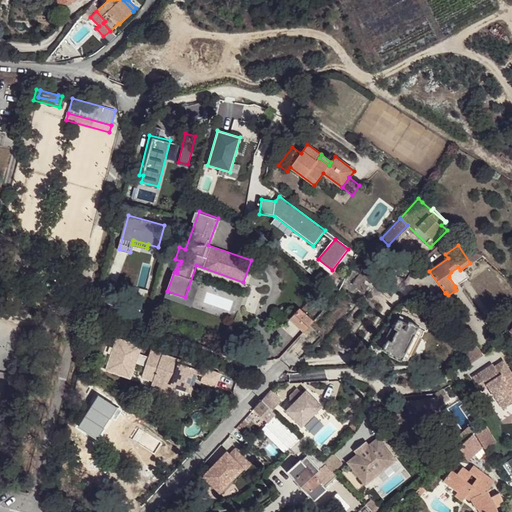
[(374,265),(370,269),(375,274),(379,269),(374,265)]
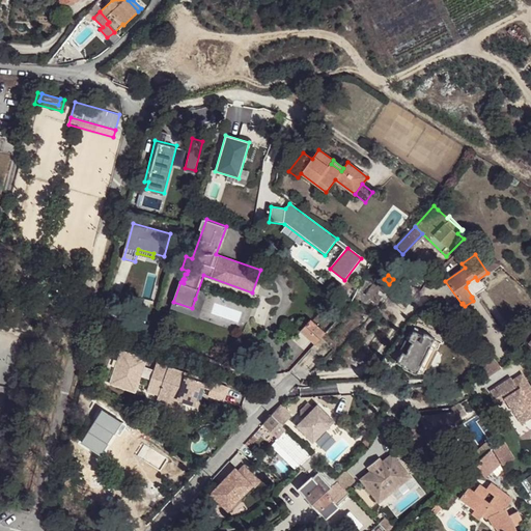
[(373,286),(362,279),(357,289),(366,298),(375,287),(373,286)]
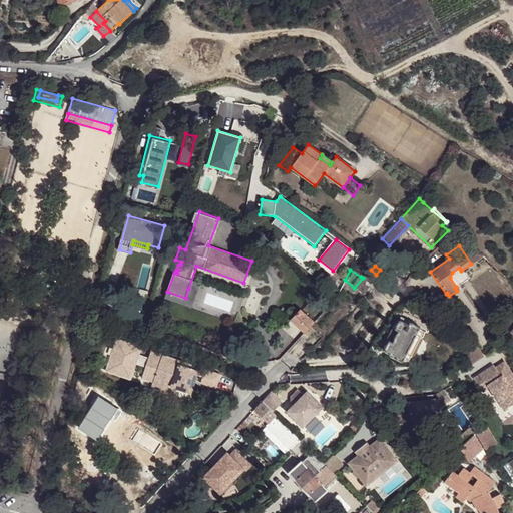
[(371,270),(365,276),(371,281),(376,275),(371,270)]
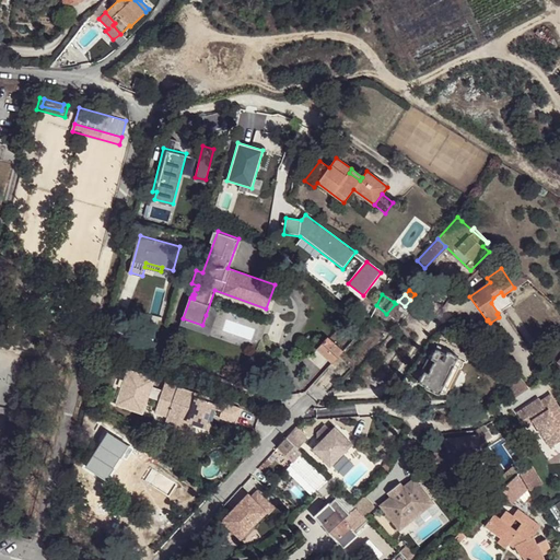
[(202,325),(183,318),(181,326),(210,336),(217,318),(206,315),(202,325)]
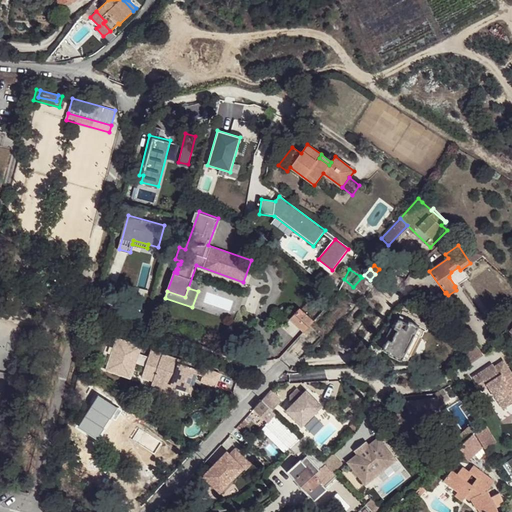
[(325,329),(346,307),(338,300),(317,322),(325,329)]
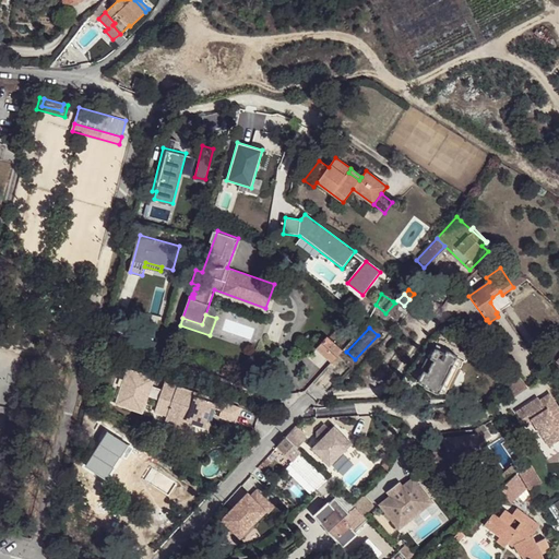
[(337,355),(342,351),(326,336),(317,346),(333,361),(339,356),(337,355)]
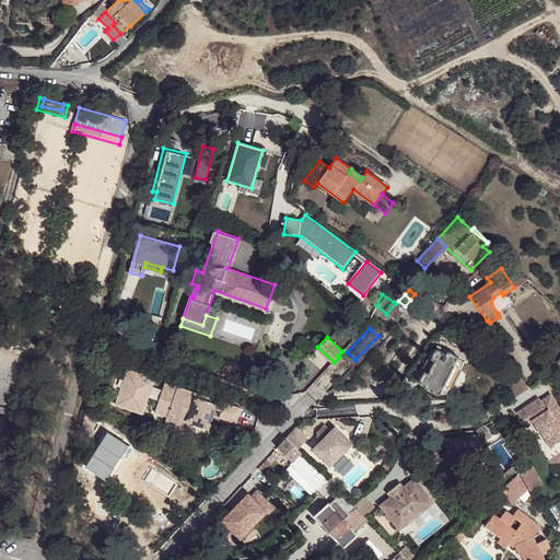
[(452,369),(456,359),(457,357),(446,351),(445,354),(434,349),(418,383),(424,386),(423,387),(439,395),(439,394),(444,384),(452,369)]
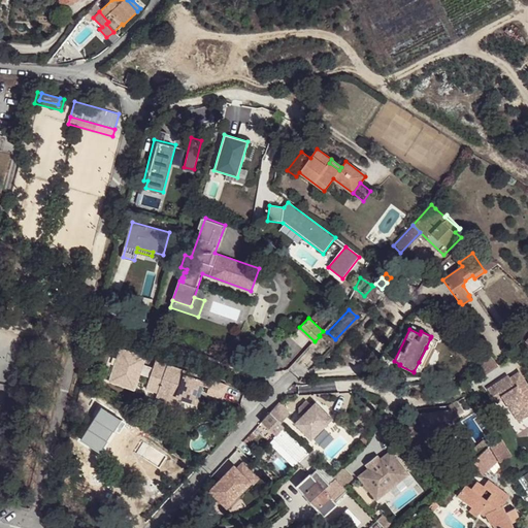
[(431,338),(430,338),(426,348),(427,349),(432,349),(434,343),(431,338)]
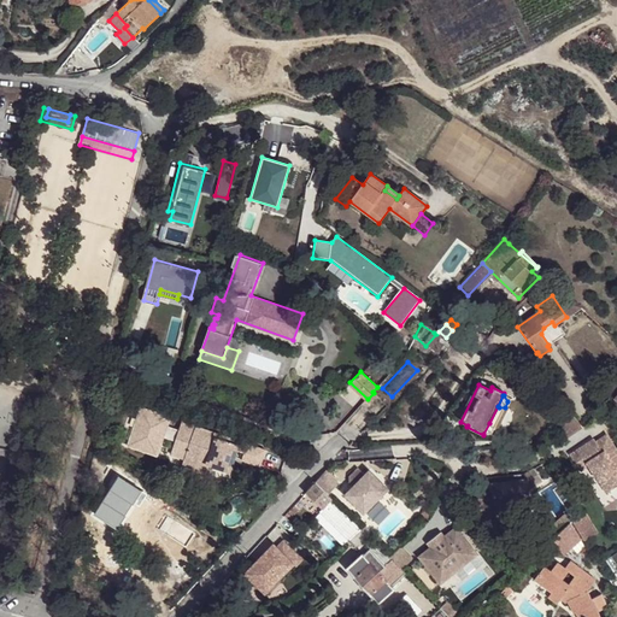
[(216,436),(217,433),(181,419),(178,428),(168,424),(170,416),(140,405),(136,419),(139,421),(137,425),(134,424),(127,445),(150,452),(152,445),(159,448),(163,436),(175,440),(170,453),(183,458),(213,469),(213,466),(215,463),(223,466),(222,469),(230,471),(233,463),(229,462),(234,448),(238,450),(244,452),(242,459),(260,465),(265,450),(230,436),(229,441),(216,436)]
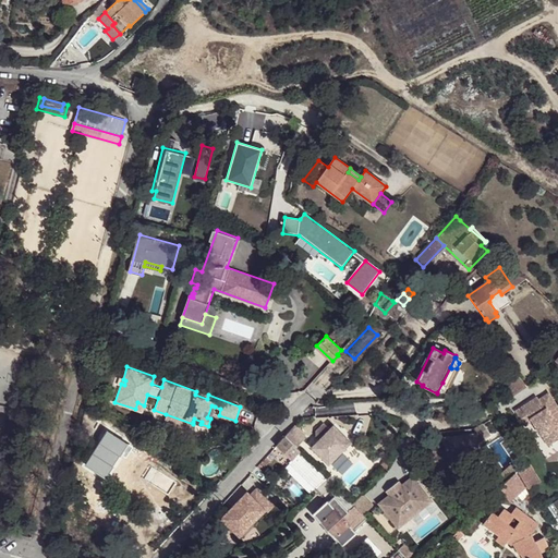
[(451,368),(450,367),(443,383),(444,384),(447,388),(447,387),(457,368),(451,368)]
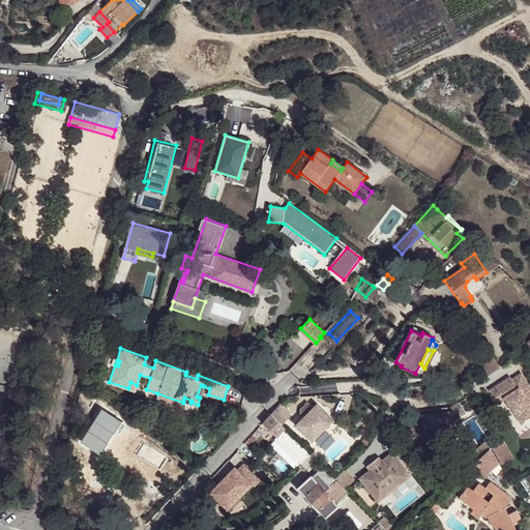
[(421,364),(420,363),(415,373),(417,374),(422,373),(424,369),(421,364)]
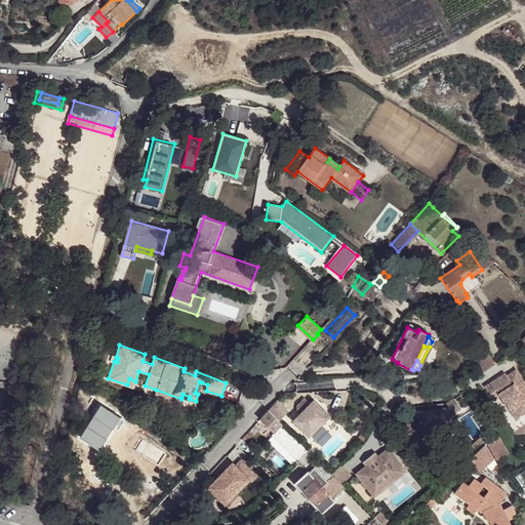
[(500,376),(485,388),(494,402),(501,397),(517,419),(524,413),(524,389),(524,388),(524,386),(524,385),(516,370),(507,376),(502,379),(500,376)]
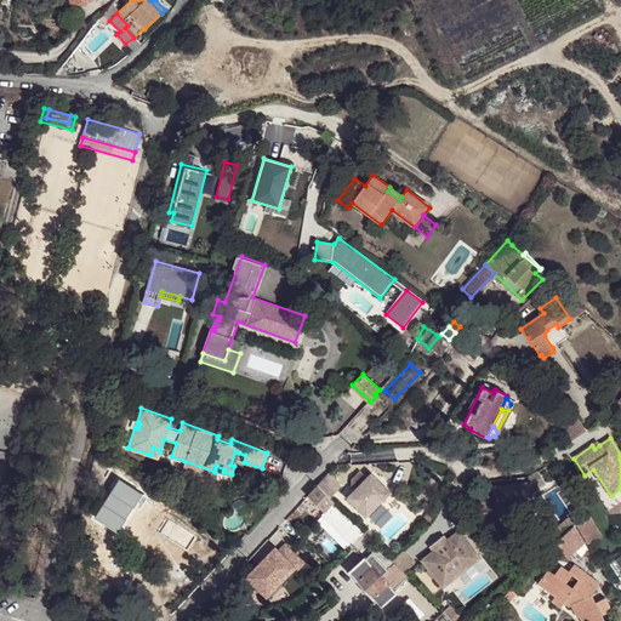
[(158,457),(160,451),(153,448),(151,455),(158,457)]
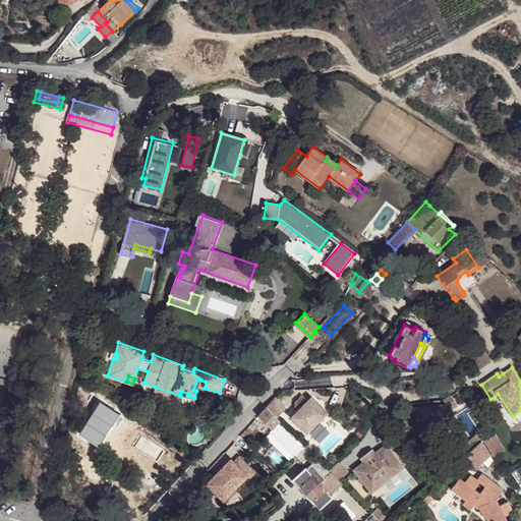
[(178,401),(180,396),(155,387),(154,393),(178,401)]
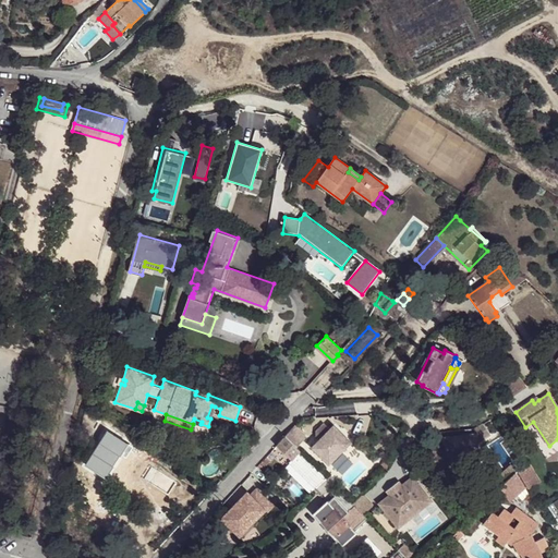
[(329,463),(351,441),(334,424),(330,428),(324,422),(316,429),(316,435),(319,438),(312,446),(329,463)]
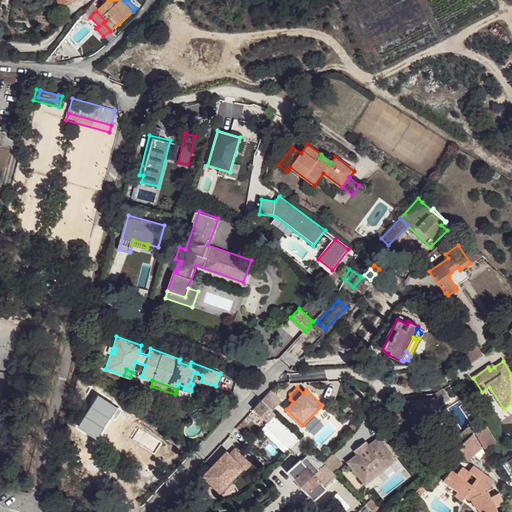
[(446,392),(447,391),(444,388),(436,392),(436,397),(409,400),(410,412),(402,413),(403,427),(412,426),(412,420),(441,416),(440,408),(440,405),(450,398),(446,392)]
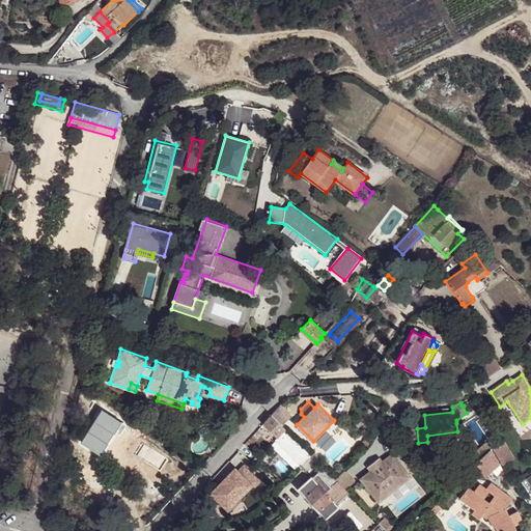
[(282,403),(271,415),(286,430),(287,428),(283,425),(291,416),(291,412),(282,403)]
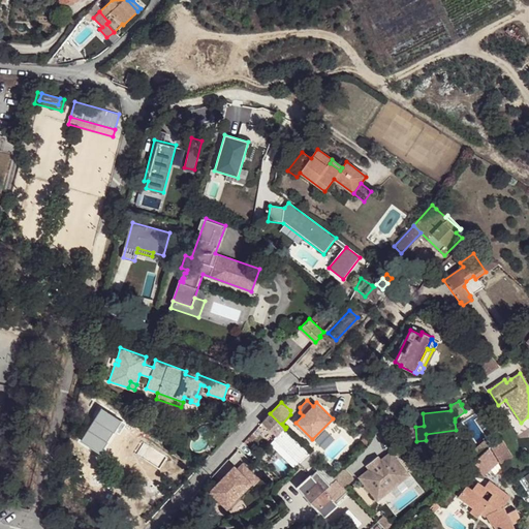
[(88,430),(117,448),(124,436),(130,428),(100,409),(95,417),(90,413),(84,424),(89,427),(88,430)]
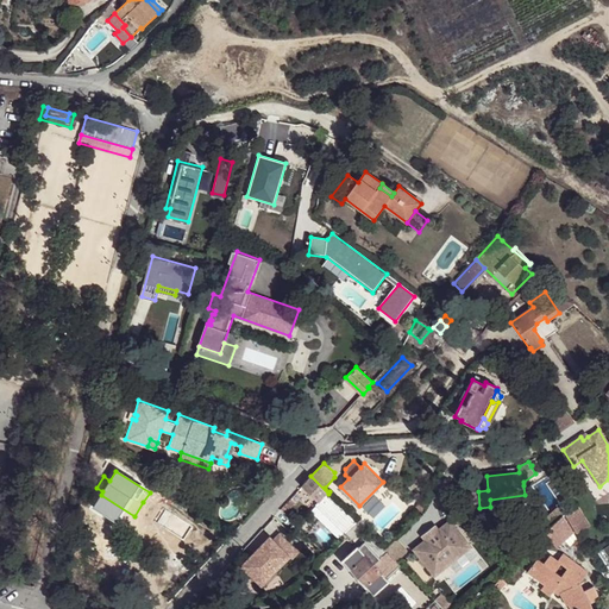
[(523,485),(538,477),(535,473),(523,482),(523,485)]
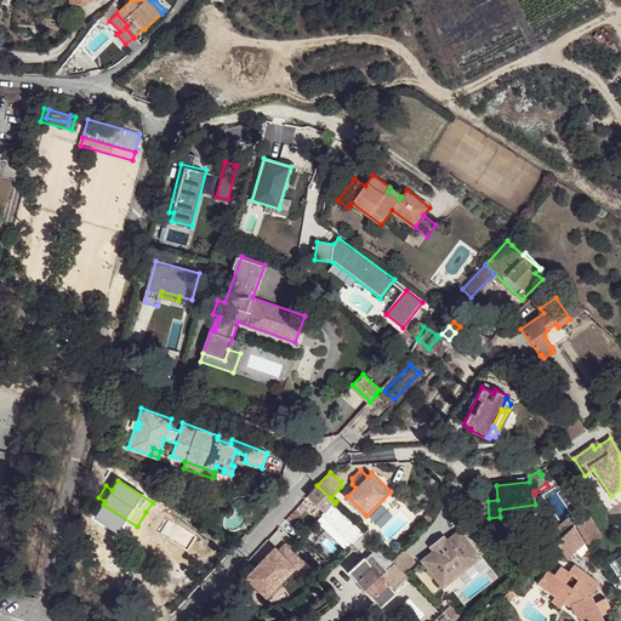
[(308,495),(325,512),(328,510),(331,512),(337,506),(335,503),(317,485),(308,495)]
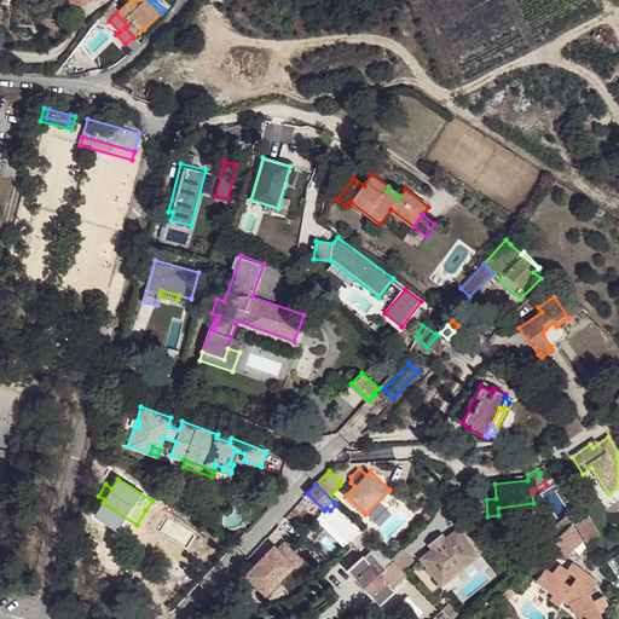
[(487,516),(486,499),(468,501),(469,510),(476,521),(489,520),(487,516)]
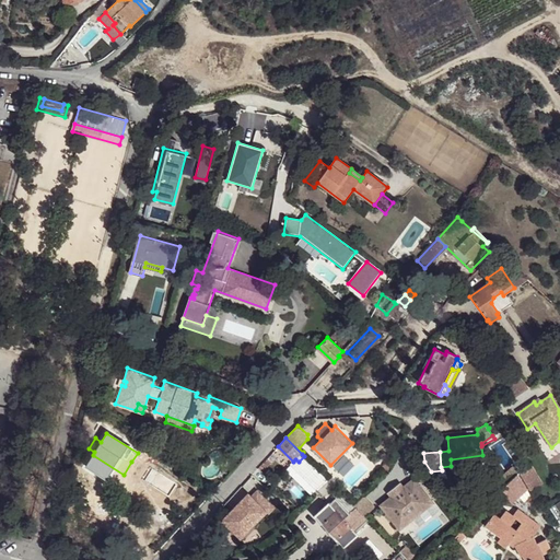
[(328,479),(304,456),(299,462),(295,459),(293,462),(291,464),(317,490),(328,479)]
